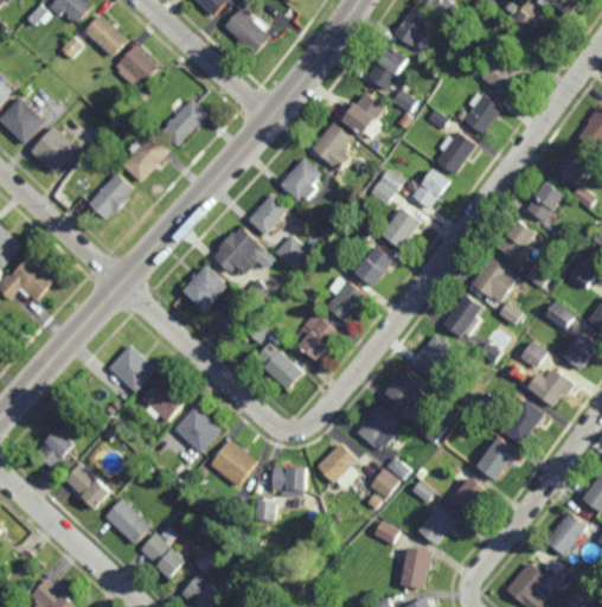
[(77,25),(72,21),(71,23),(66,19),(68,17),(62,11),(57,18),(47,8),(55,0),(81,0),(91,8),(77,25)]
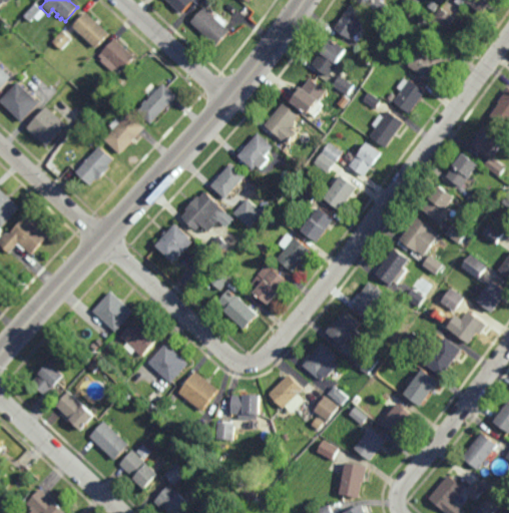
[(180,15),(163,0),(191,0),(192,1),(180,15)]
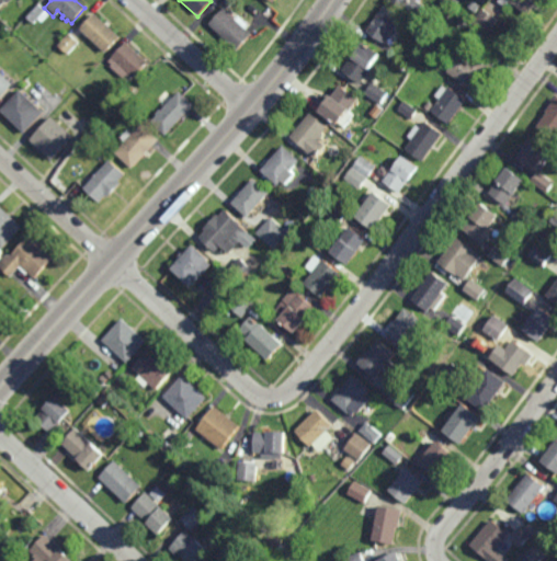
[(226,9),(222,3),(225,0),(228,0),(231,3),(226,9)]
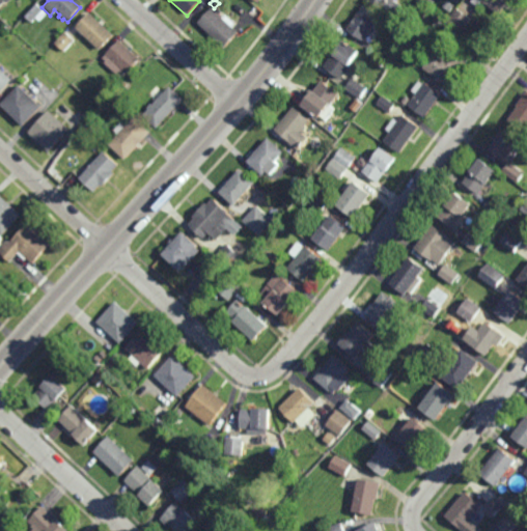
[(392,18),(386,14),(385,15),(380,10),(380,9),(364,0),(390,0),(399,6),(392,18)]
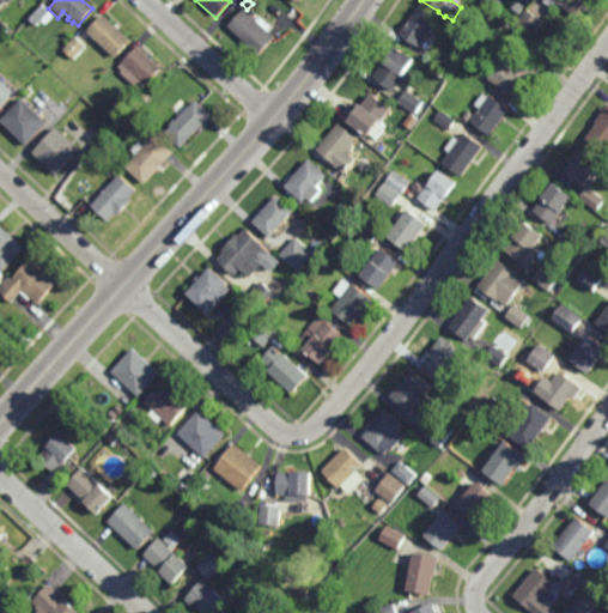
[(588,0),(575,18),(571,16),(569,19),(566,17),(569,13),(553,2),(548,10),(540,2),(541,0),(588,0)]
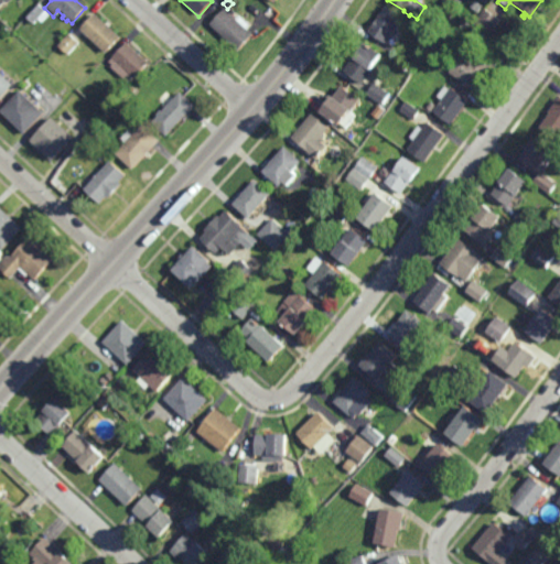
[(475,13),(469,8),(473,1),(480,7),(475,13)]
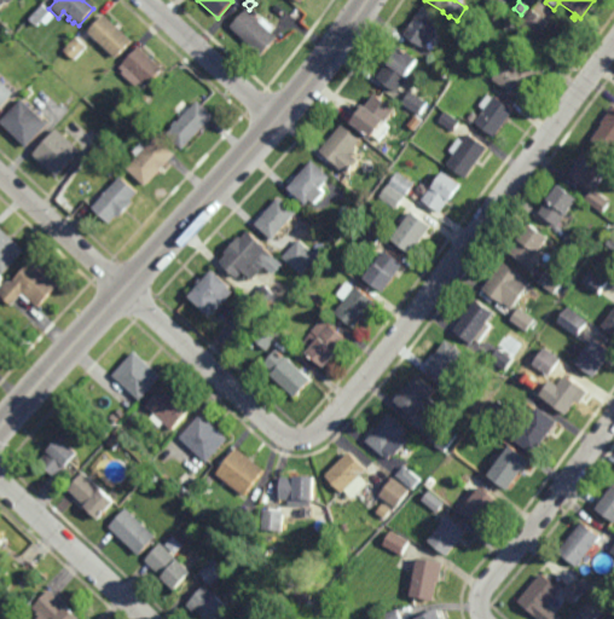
[(52,17),(44,27),(40,23),(34,29),(25,21),(40,5),(52,17)]
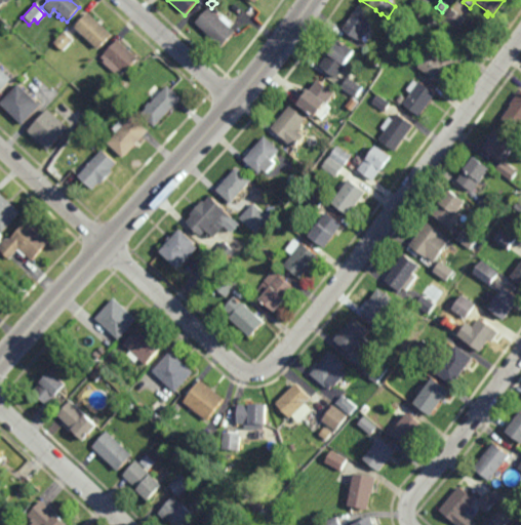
[(356,41),(341,31),(357,5),(372,15),(356,41)]
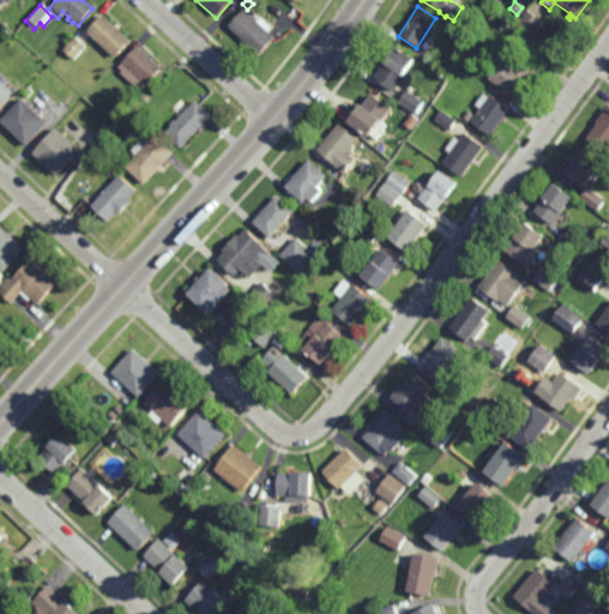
[(487,19),(482,16),(487,8),(492,12),(487,19)]
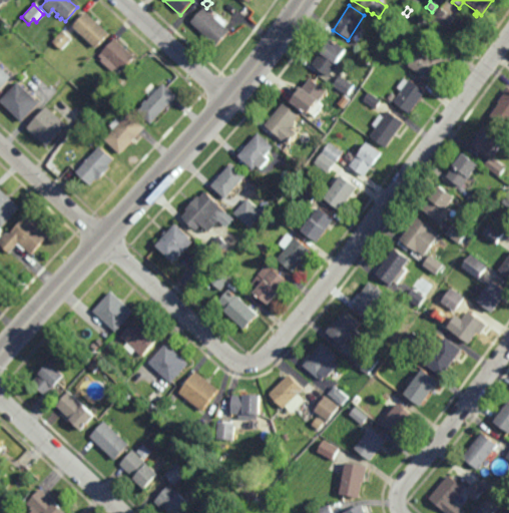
[(442,32),(428,22),(438,8),(452,18),(442,32)]
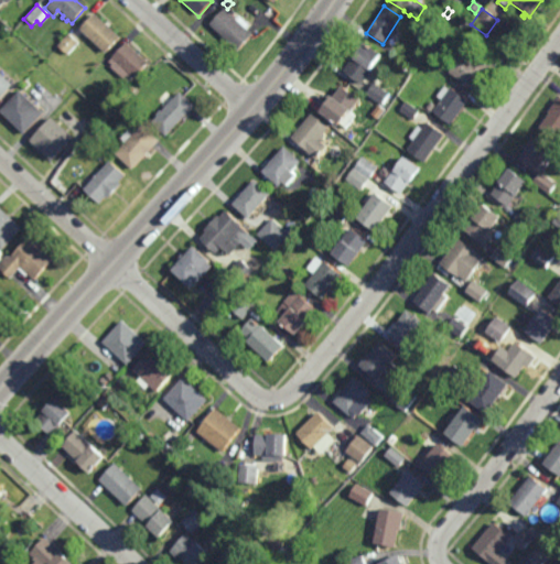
[(235,21),(238,17),(248,26),(245,30),(252,36),(237,52),(208,25),(223,10),(235,21)]
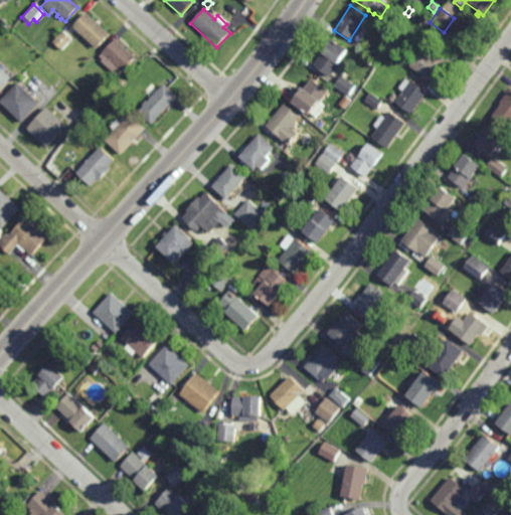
[(95,50),(70,28),(84,13),(108,35),(95,50)]
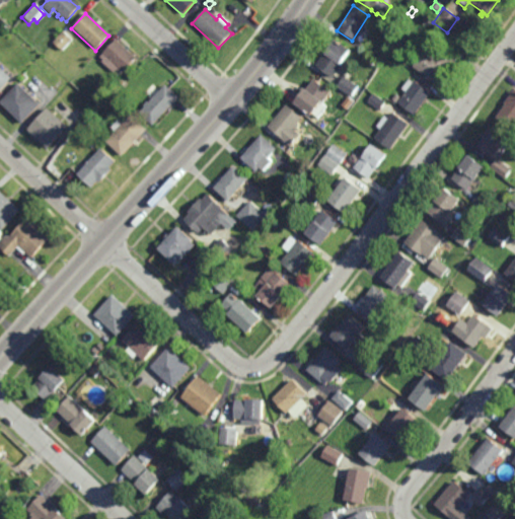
[(61,52),(51,43),(61,31),(71,41),(61,52)]
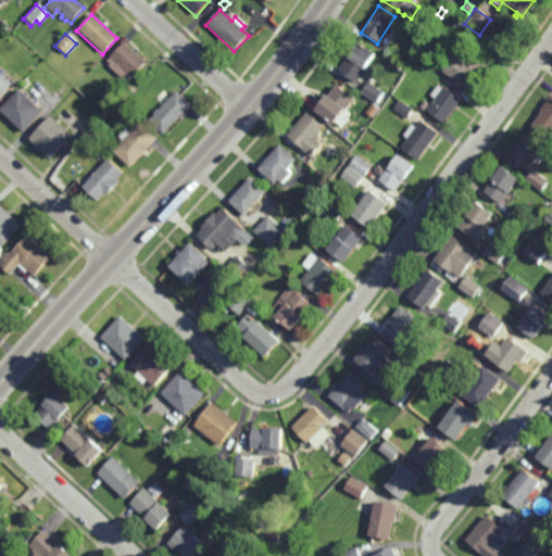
[(479,54),(489,61),(477,77),(476,76),(466,89),(441,71),(454,52),(456,53),(467,38),(483,49),(479,54)]
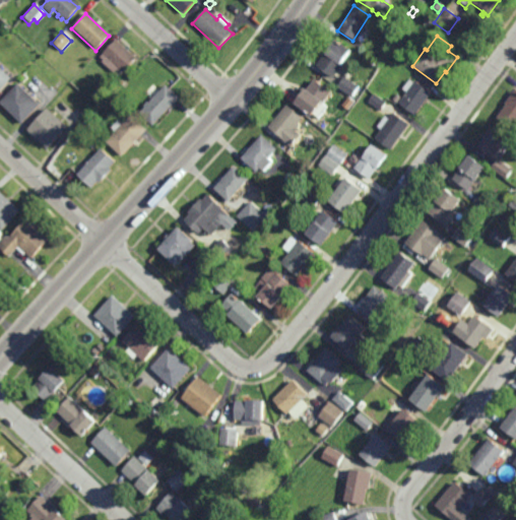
[(126,51),(128,49),(136,56),(134,59),(135,60),(123,74),(102,55),(115,41),(126,51)]
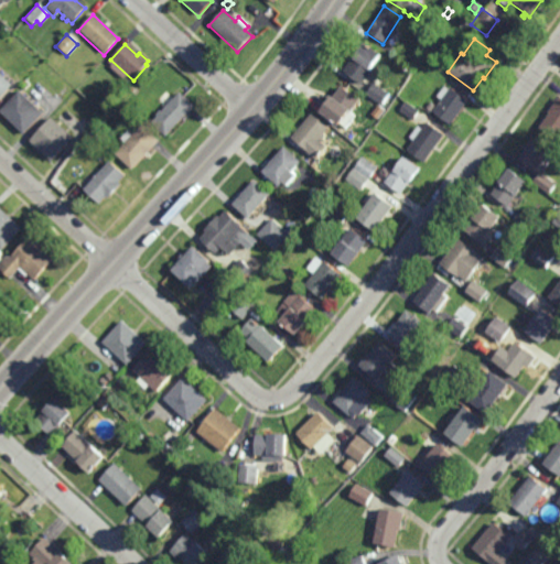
[(374,63),(376,64),(374,68),(372,66),(361,83),(343,69),(352,56),(353,58),(362,44),(379,55),(374,63)]
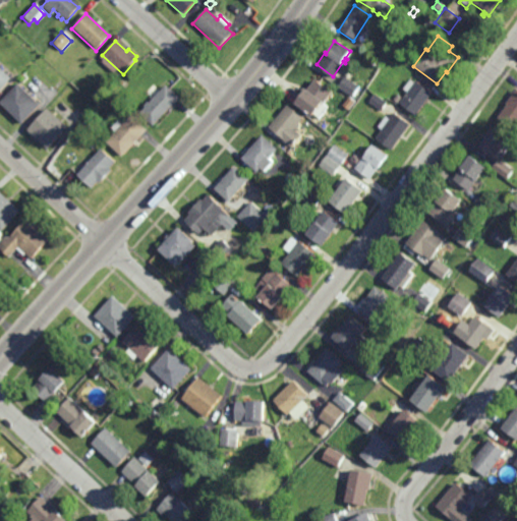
[(0,65),(12,77),(0,90),(0,65)]
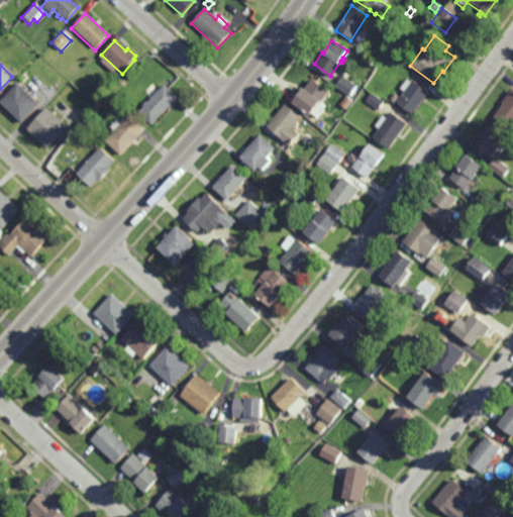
[(354,96),(350,94),(349,95),(334,86),(342,75),(357,85),(354,89),(357,91),(354,96)]
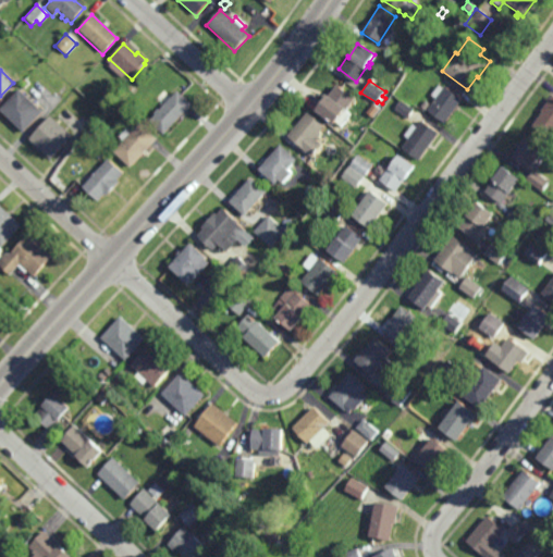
[(356,97),(354,100),(355,101),(353,104),(351,103),(346,109),(352,113),(342,126),(315,106),(324,93),(327,94),(329,91),(330,93),(338,83),(356,97)]
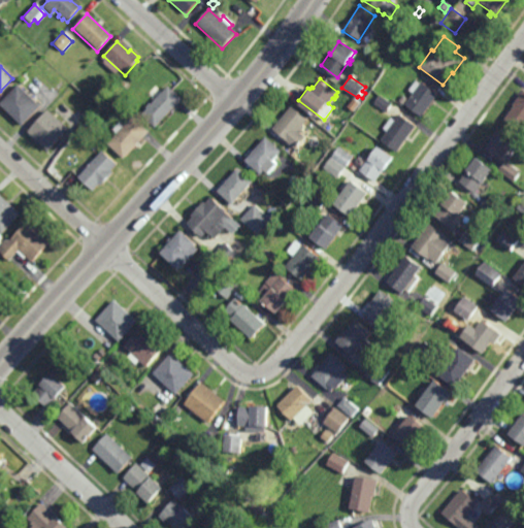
[(419,83),(421,80),(437,93),(433,99),(434,100),(431,105),(429,104),(421,116),(404,103),(412,93),(406,89),(415,78),(419,83)]
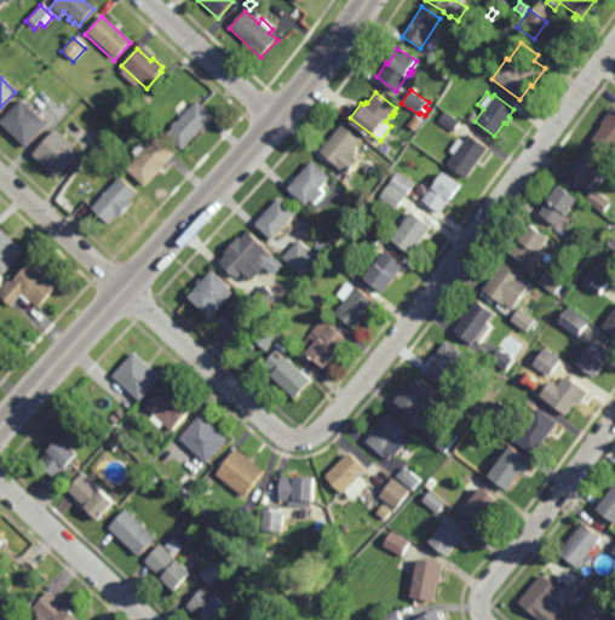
[(145,107),(138,99),(144,93),(151,102),(145,107)]
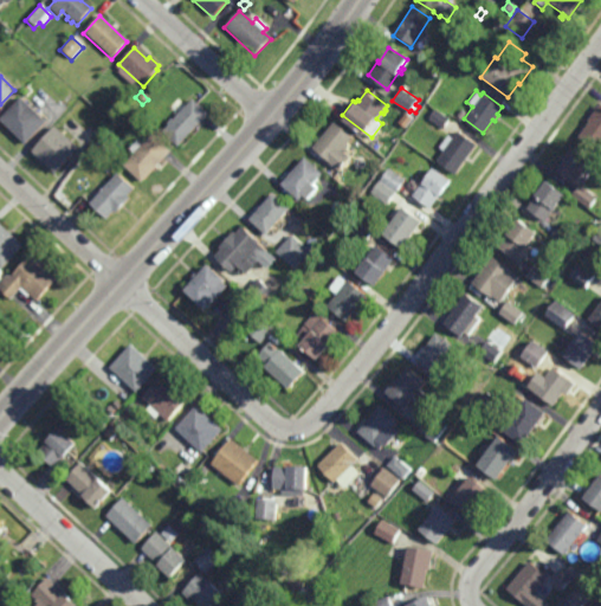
[(25,143),(0,120),(0,117),(21,95),(47,120),(25,143)]
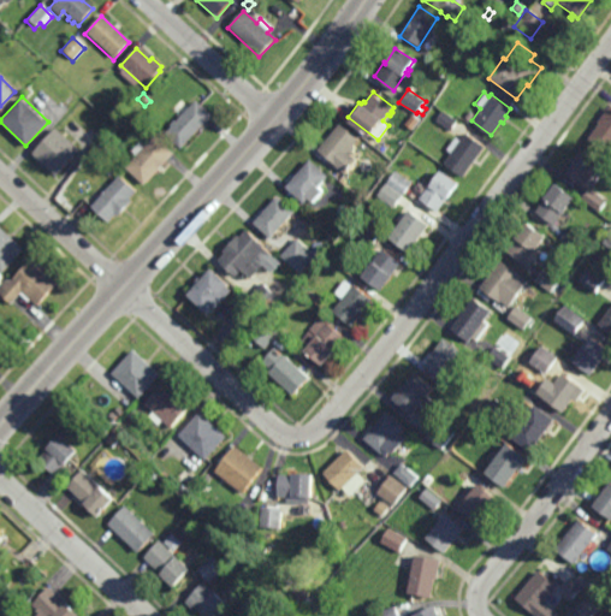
[(99,108),(93,102),(98,98),(104,104),(99,108)]
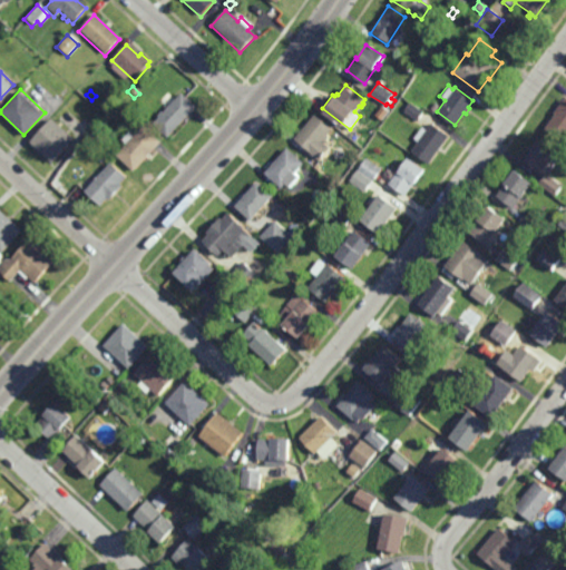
[(169,136),(153,120),(159,112),(162,115),(179,94),(195,108),(169,136)]
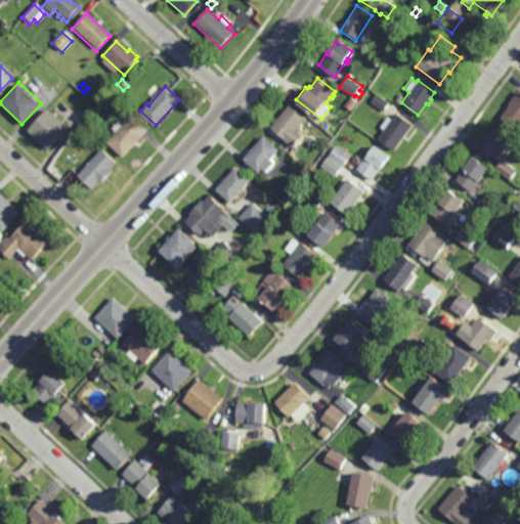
[(519,125),(517,130),(501,118),(510,104),(509,103),(518,89),(519,90),(519,125)]
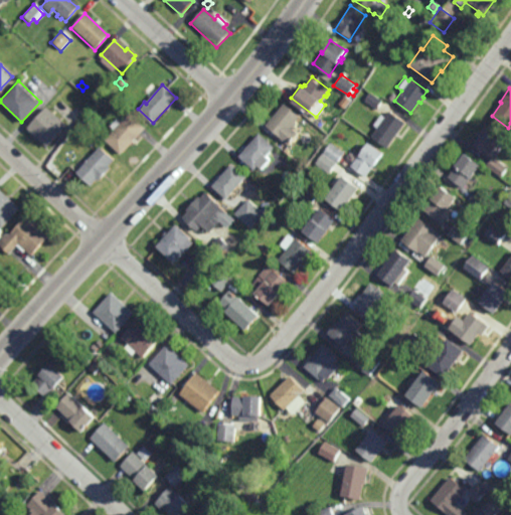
[(376,109),(363,101),(369,92),(382,100),(376,109)]
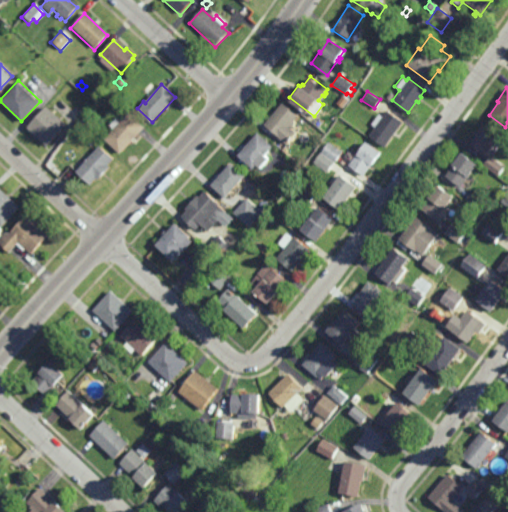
[(389,101),(384,98),(389,92),(394,95),(389,101)]
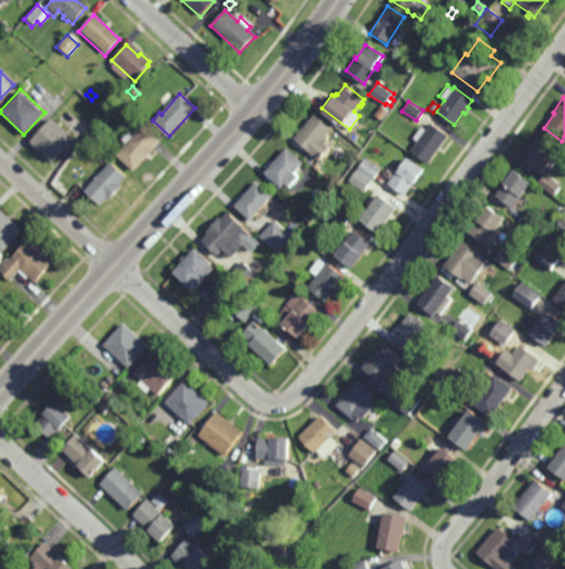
[(380,119),(374,113),(382,105),(388,109),(380,119)]
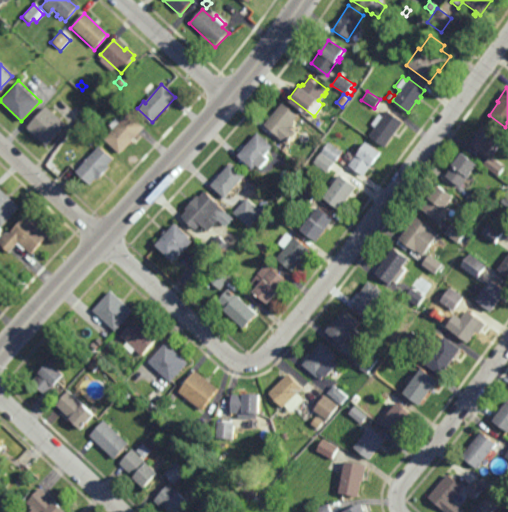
[(292,126),(290,125),(289,126),(296,132),(293,135),(294,136),(290,141),(289,141),(286,144),(278,137),(279,136),(264,123),(282,101),(298,115),(294,120),(296,121),(292,126)]
